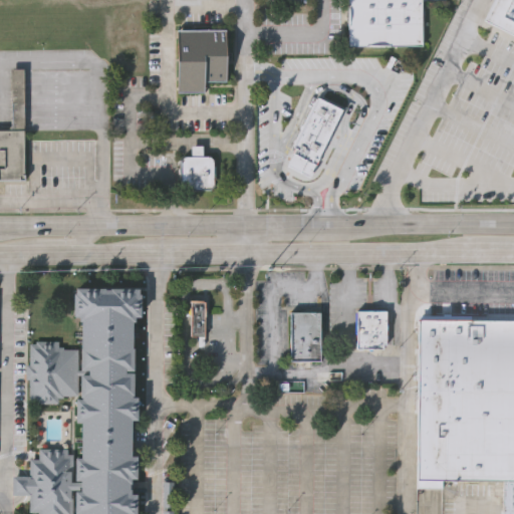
[(422,0),(422,45),(347,45),(347,0),(422,0)]
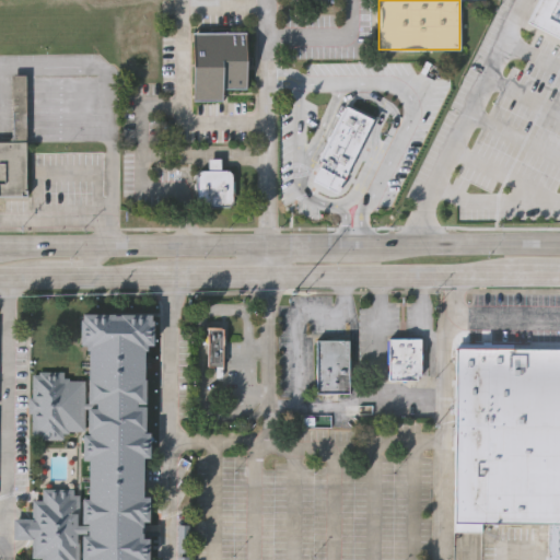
[(559,37),(527,22),(538,0),(559,0),(559,37)]
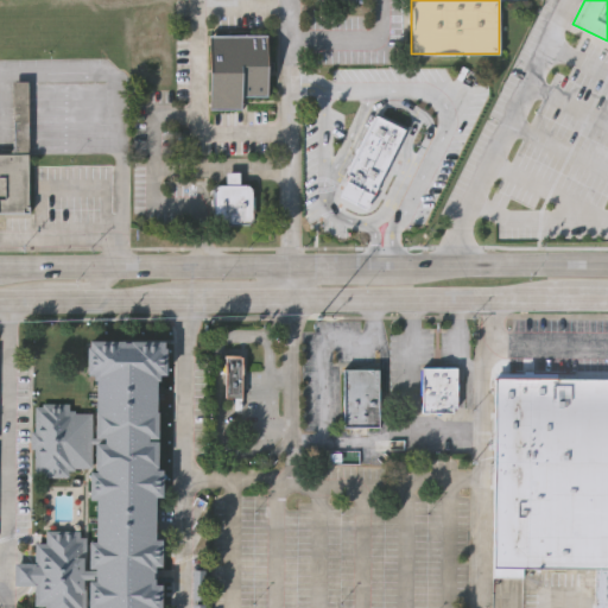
[(208,109),(209,36),(266,36),(266,96),(240,96),(240,109),(208,109)]
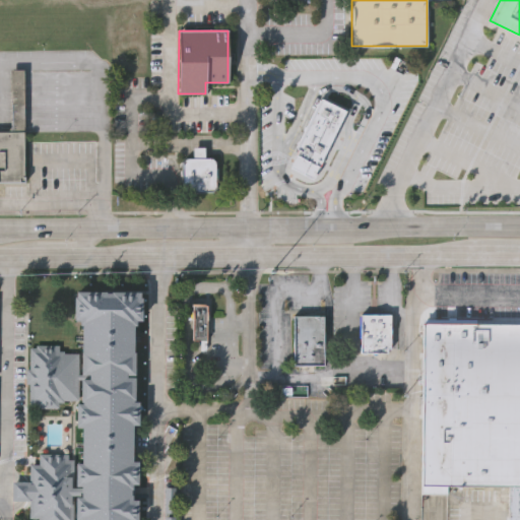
[(22,127),(8,127),(8,70),(22,70),(22,127)]
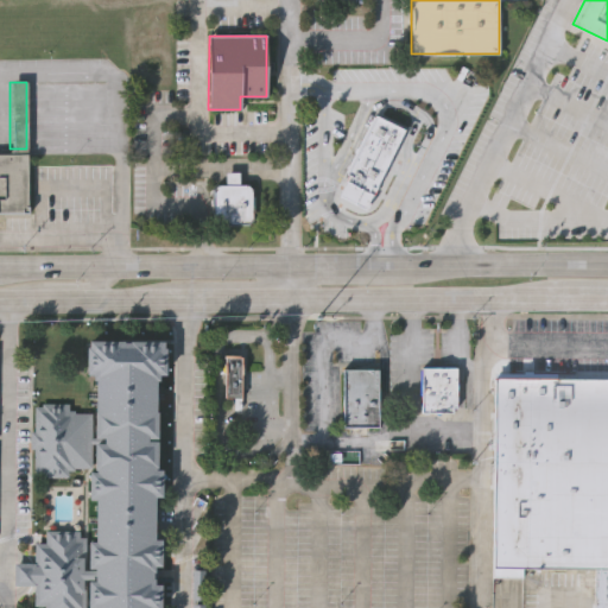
[(405,130),(377,188),(372,187),(369,192),(373,194),(366,208),(340,195),(347,182),(349,182),(353,176),(347,173),(375,115),(405,130)]
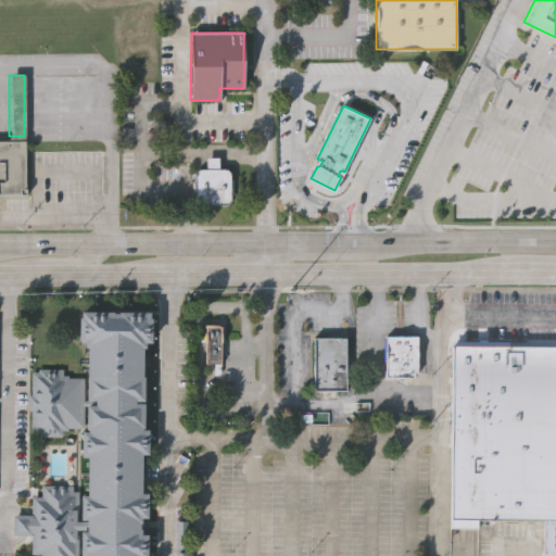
[(0,140),(25,141),(24,194),(0,193),(0,140)]
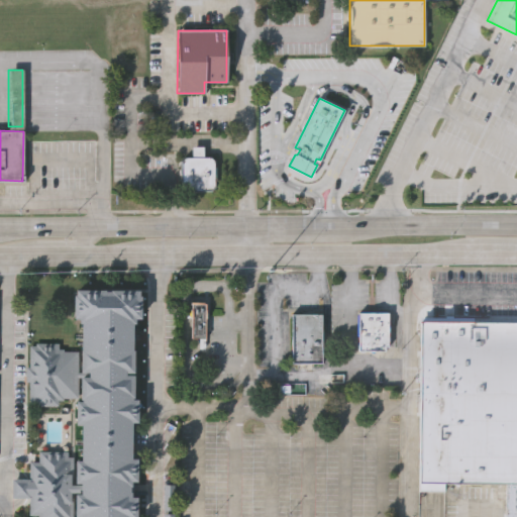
[(209,157),(213,160),(215,186),(212,190),(186,191),(182,187),(182,163),(185,159),(191,159),(192,146),(203,146),(203,157),(209,157)]
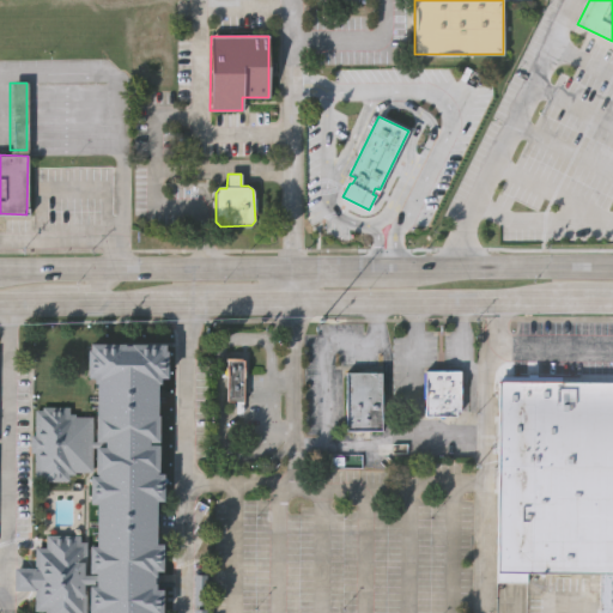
[(96,471),(76,471),(76,474),(68,474),(68,481),(42,481),(42,478),(35,478),(35,408),(43,408),(43,406),(68,406),(68,413),(76,413),(76,416),(96,416),(96,383),(95,383),(95,377),(87,377),(87,353),(90,353),(90,347),(122,347),(122,349),(131,349),(131,347),(164,347),(164,377),(157,377),(157,383),(155,383),(155,418),(156,418),(156,441),(146,441),(146,447),(156,447),(156,475),(161,475),(161,499),(153,499),(153,545),(161,545),(161,569),(153,569),(153,572),(157,572),(157,586),(153,586),(153,590),(161,590),(161,612),(97,612),(97,611),(90,611),(90,587),(97,587),(97,582),(84,582),(83,612),(32,612),(32,590),(13,590),(13,569),(32,569),(32,548),(43,548),(43,536),(79,536),(79,544),(84,544),(84,577),(97,577),(97,571),(90,571),(90,547),(97,547),(97,502),(90,502),(90,478),(97,478),(97,473),(96,473),(96,471)]
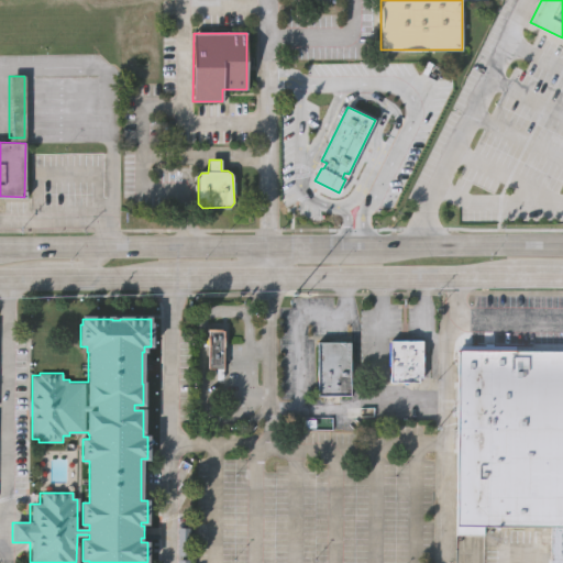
[(208,330),(224,331),(223,368),(208,368),(208,330)]
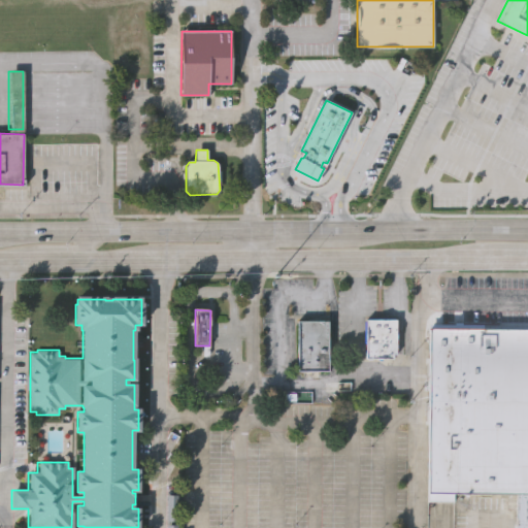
[(328,369),(300,369),(299,318),(327,318),(328,369)]
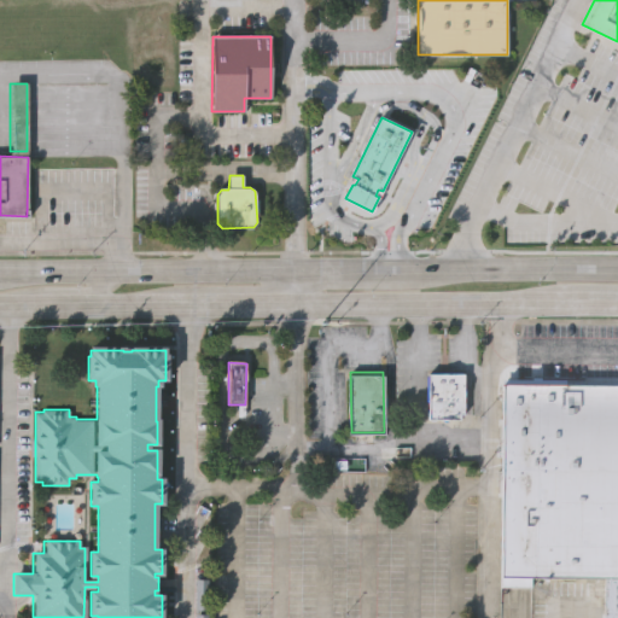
[(427,419),(426,374),(461,374),(461,414),(459,414),(459,419),(427,419)]
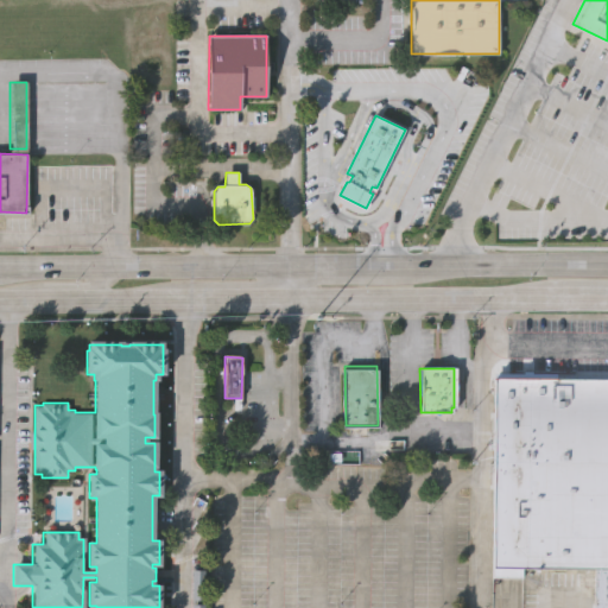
[(607,569),(595,569),(521,569),(521,578),(493,578),(496,378),(607,379),(607,569)]
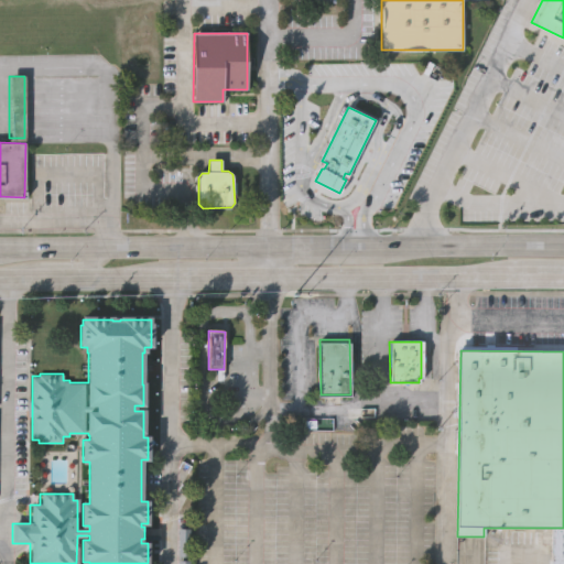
[(563,563),(551,563),(552,528),(563,528),(563,563)]
